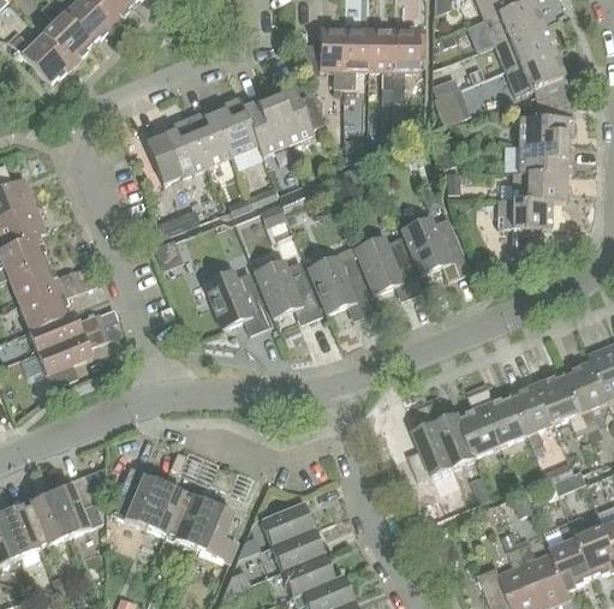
[(43,34),(72,65),(94,45),(51,0),(42,9),(55,22),(43,34)]
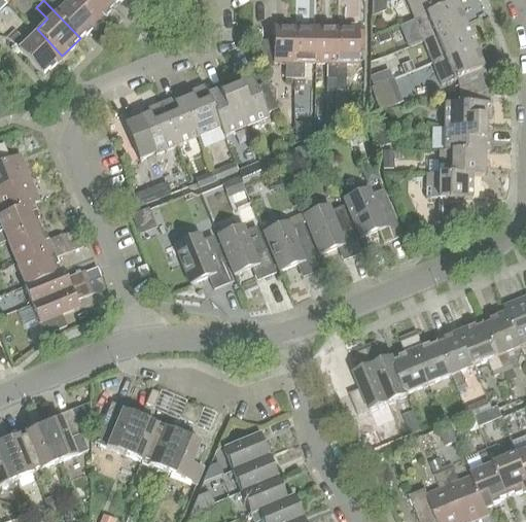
[(43,0),(80,38),(98,22),(77,0),(67,0),(62,5),(57,0),(43,0)]
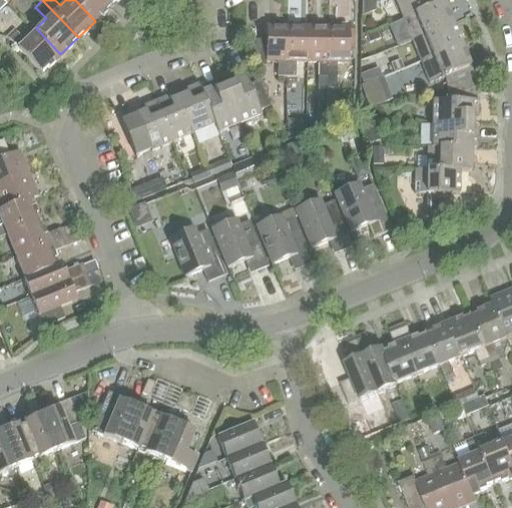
[(75,0),(95,21),(112,4),(108,0),(75,0)]
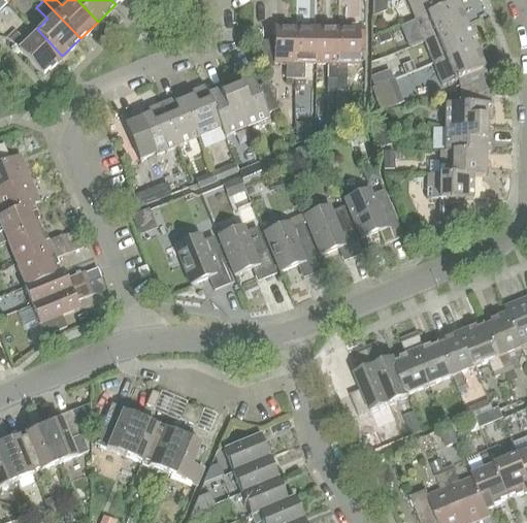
[(372,0),(372,13),(387,7),(387,0),(372,0)]
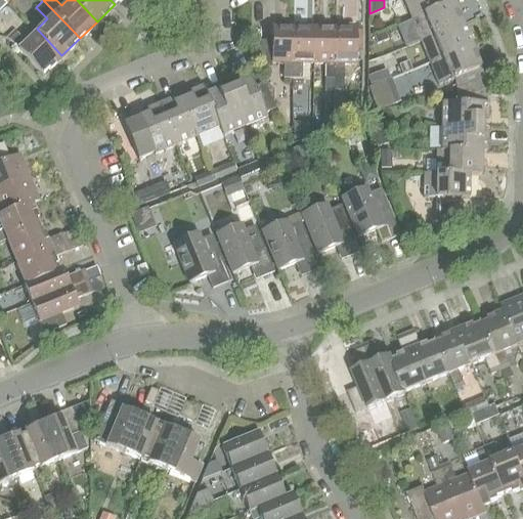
[(404,0),(411,15),(448,0),(404,0)]
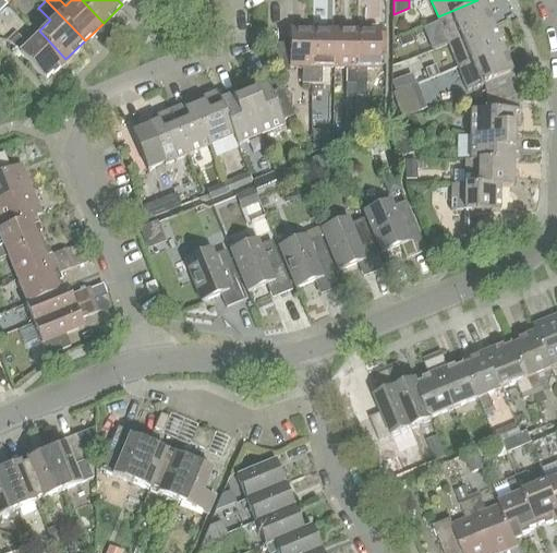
[(477,0),(438,16),(448,40),(493,22),(484,0),(477,0)]
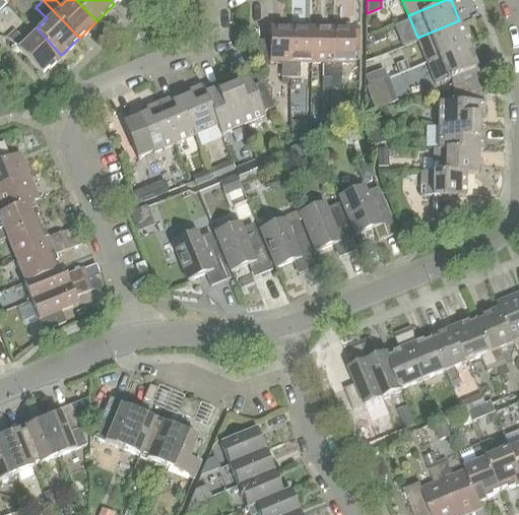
[(417,38),(427,59),(468,42),(459,20),(417,38)]
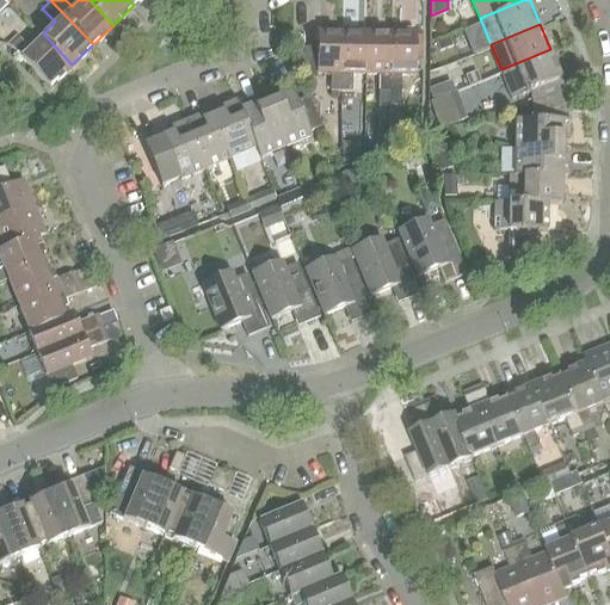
[(297,61),(303,74),(316,74),(316,69),(331,69),(331,87),(342,87),(343,28),(318,26),(318,44),(297,43),(297,61)]
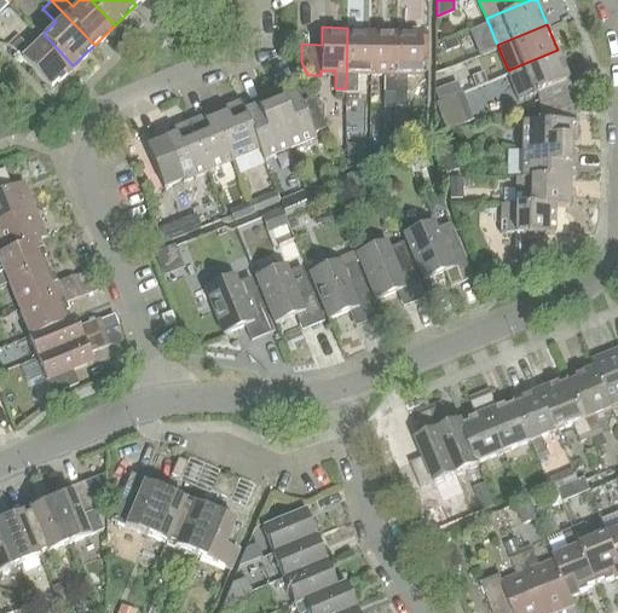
[(347,28),(346,88),(357,88),(357,71),(371,71),(371,28),(347,28)]
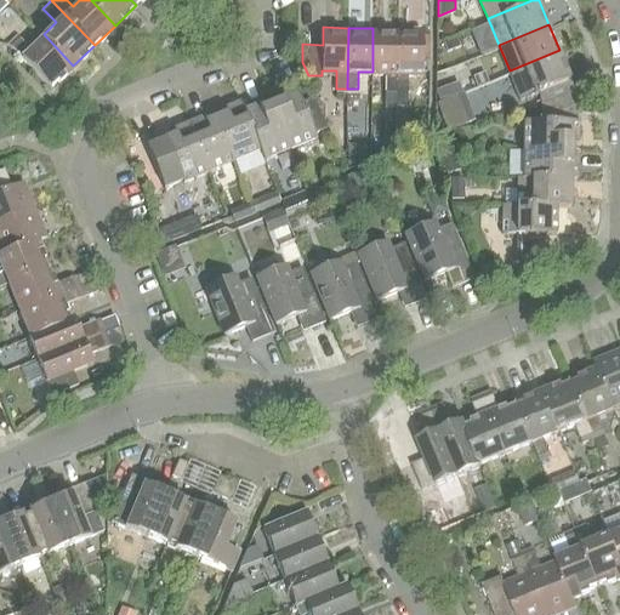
[(397,90),(397,28),(373,28),(373,72),(386,72),(386,90),(396,90),(397,90)]
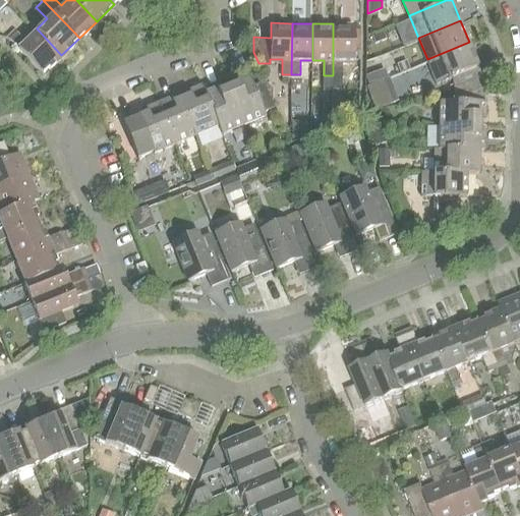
[(354,24),(333,23),(333,75),(342,75),(342,60),(354,60),(354,47),(354,26),(354,24)]
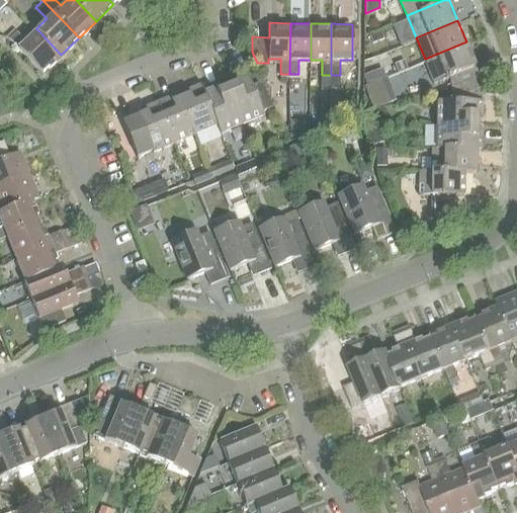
[(50,66),(61,55),(36,28),(26,38),(14,26),(7,34),(41,70),(48,65),(50,66)]
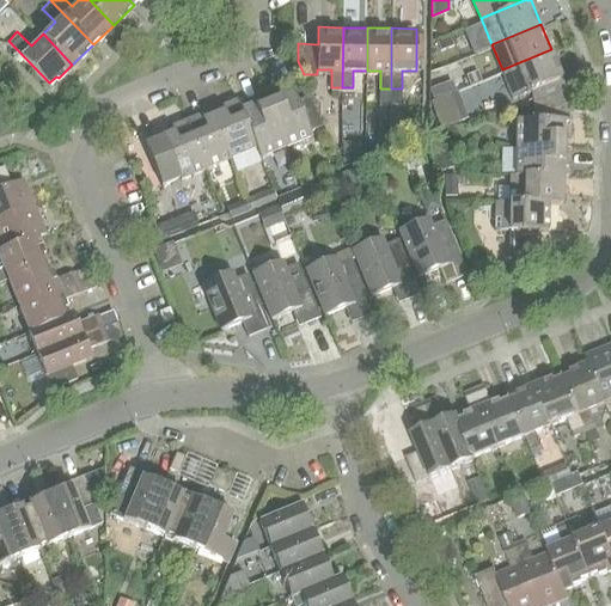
[(452,32),(439,37),(441,47),(456,42),(452,32)]
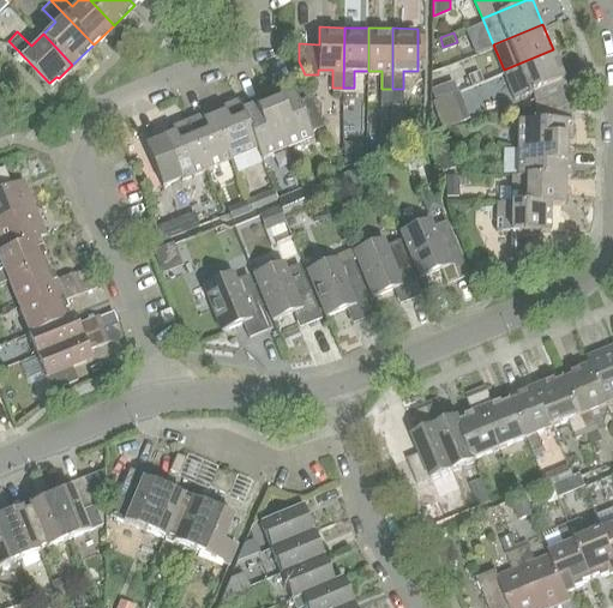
[(571,95),(565,80),(553,49),(504,70),(515,95),(533,88),(535,102),(571,95)]
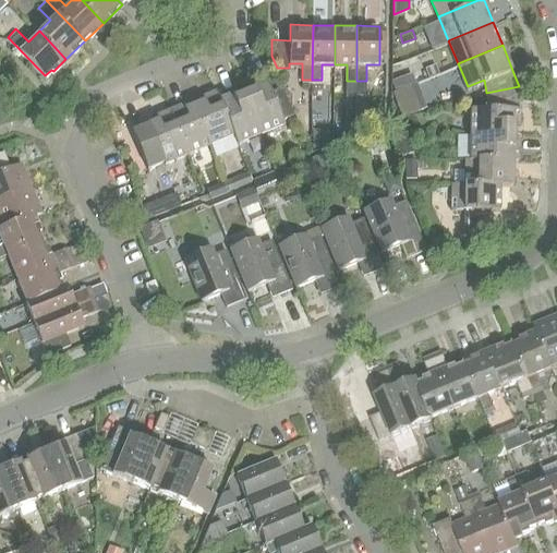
[(437,62),(426,65),(430,74),(440,70),(437,62)]
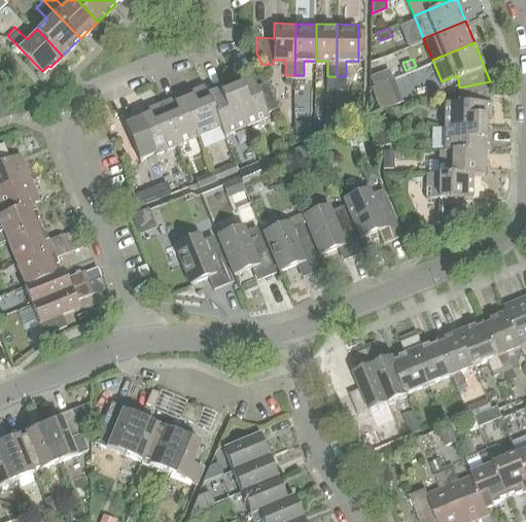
[(266,79),(264,80),(255,83),(250,73),(234,79),(236,84),(231,87),(246,124),(268,114),(266,110),(277,106),(266,79)]
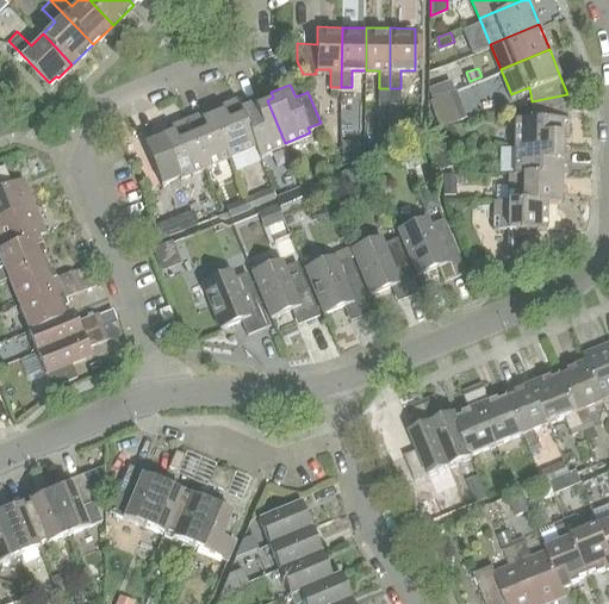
[(458,86),(432,95),(437,111),(464,101),(458,86)]
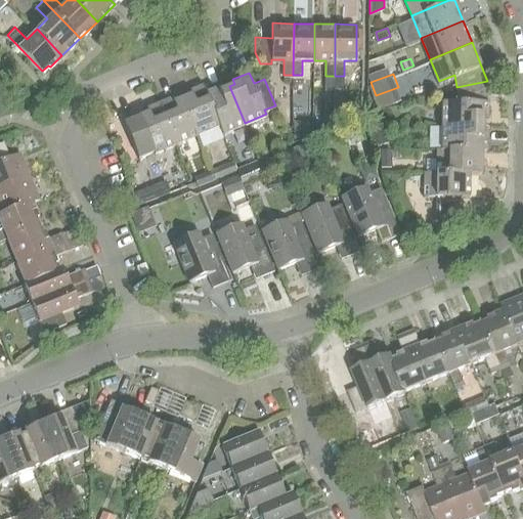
[(325,76),(325,88),(334,88),(334,76),(325,76)]
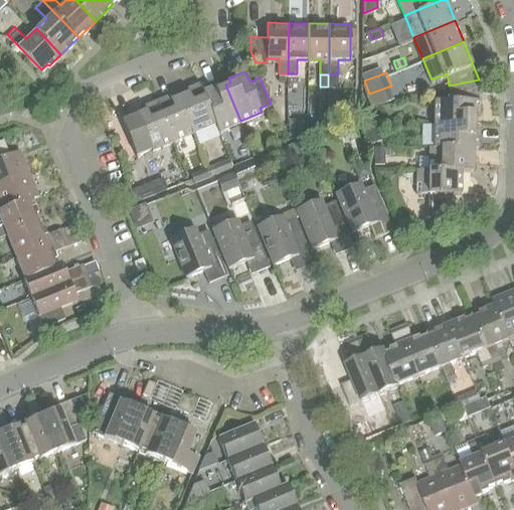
[(328,87),(328,95),(338,95),(338,87),(338,74),(329,74),(328,74),(328,87)]
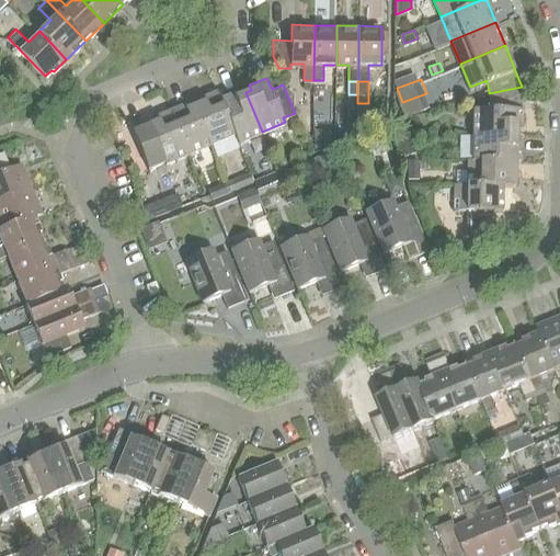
[(522,127),(522,93),(522,87),(489,93),(491,108),(473,106),(473,133),(516,133),(516,127),(522,127)]
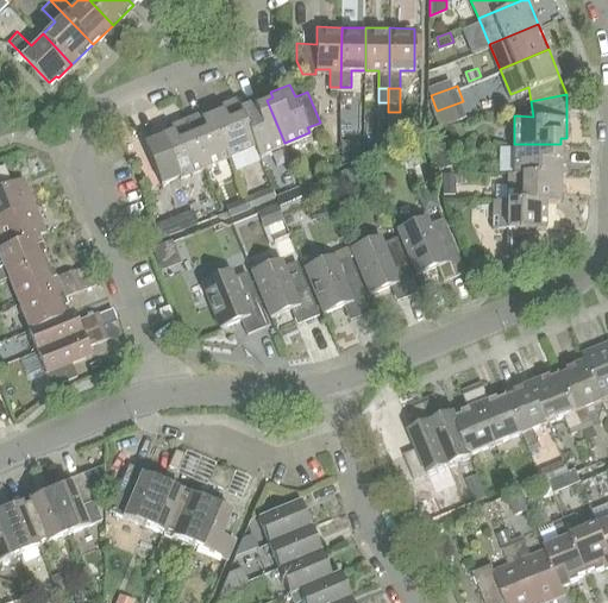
[(218,110),(212,112),(230,155),(255,145),(258,155),(258,154),(234,95),(215,104),(218,110)]
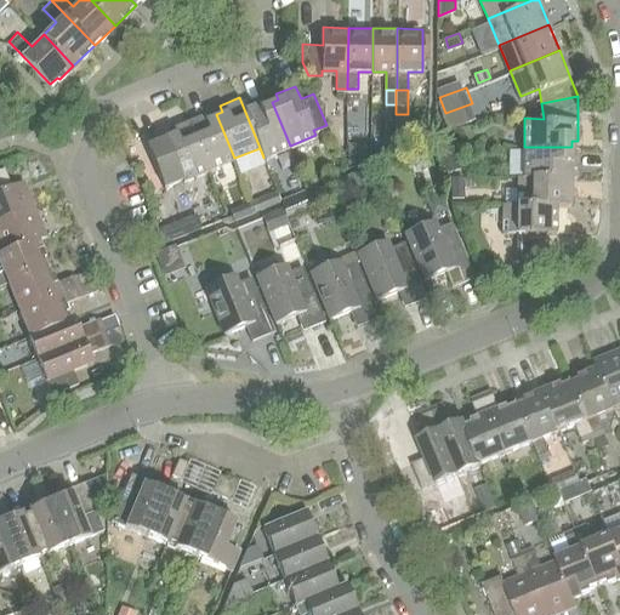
[(240,97),(239,97),(263,157),(290,146),(272,102),(266,104),(263,100),(244,107),(240,97)]
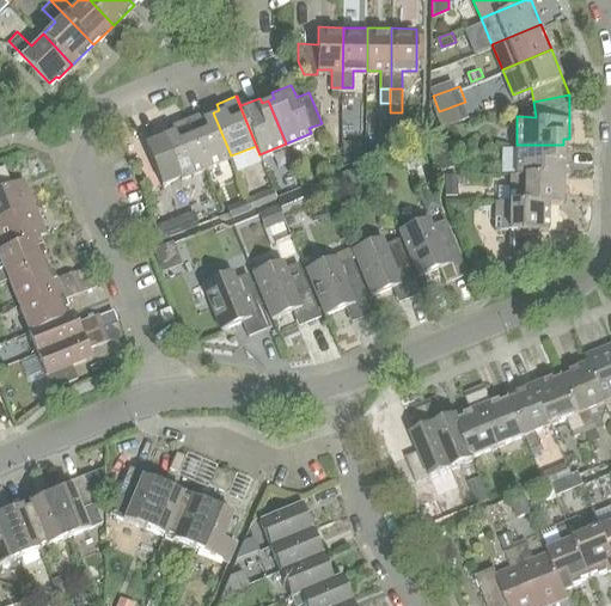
[(205,109),(185,117),(206,166),(231,155),(213,112),(207,115),(205,109)]
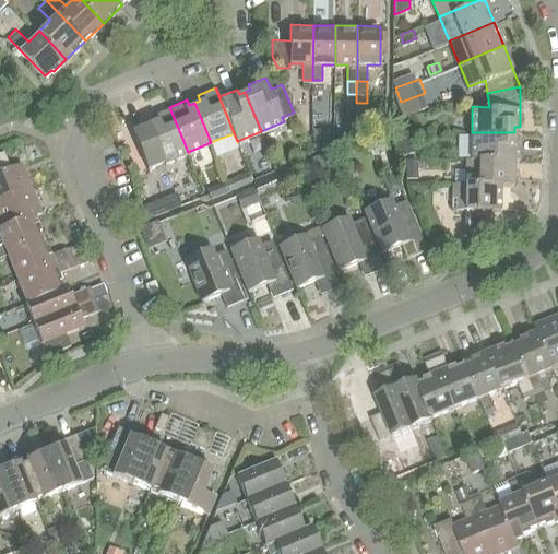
[(149,122),(132,129),(147,166),(164,160),(165,162),(188,152),(169,107),(152,115),(154,119),(147,121),(149,122)]
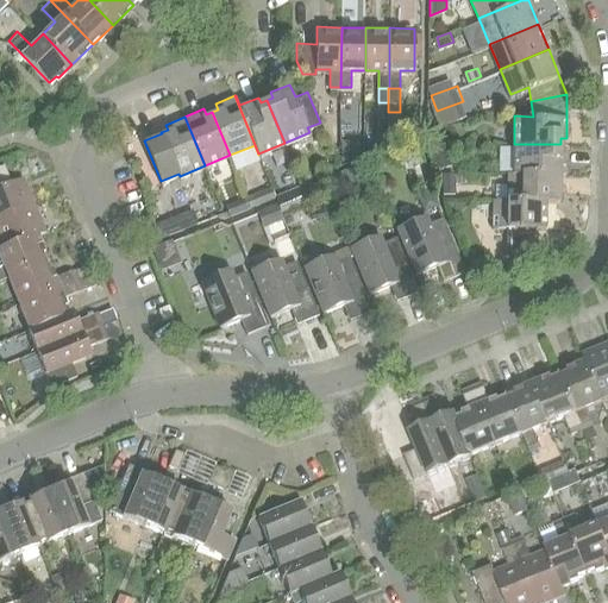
[(343,137),(343,157),(357,152),(357,137),(343,137)]
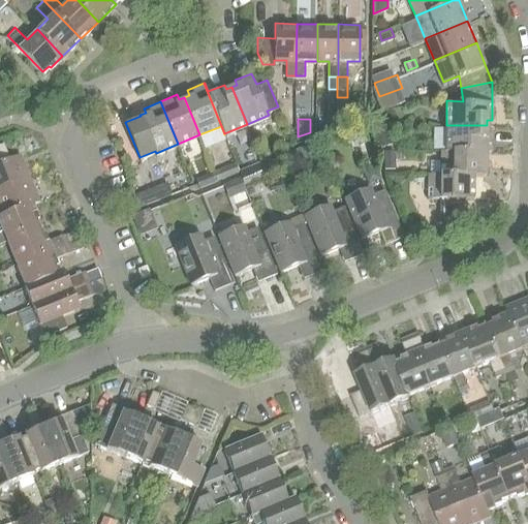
[(377,126),(384,145),(395,141),(389,122),(377,126)]
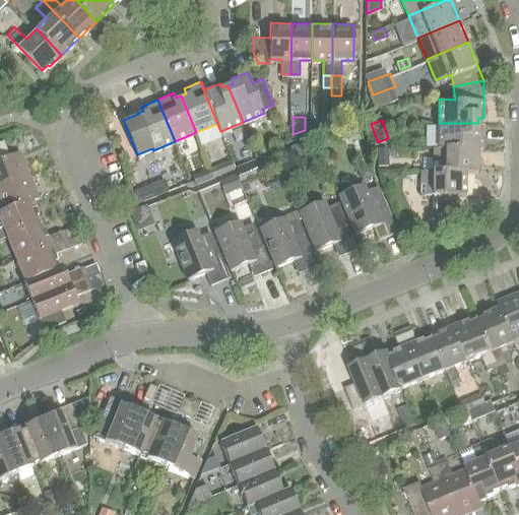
[(433,145),(482,146),(483,129),(478,129),(478,123),(439,123),(438,145),(433,145)]
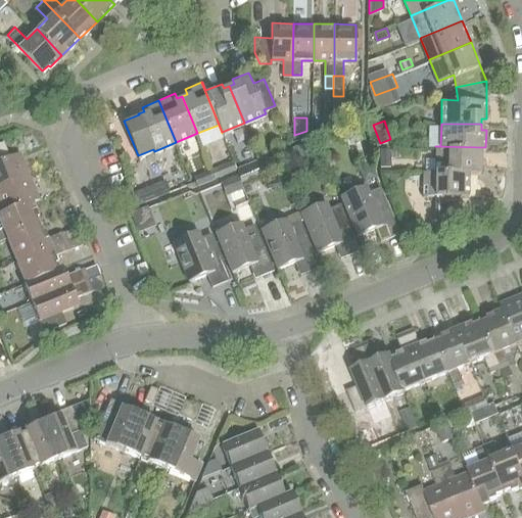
[(0,185),(29,174),(19,150),(9,154),(3,139),(0,140),(0,185)]
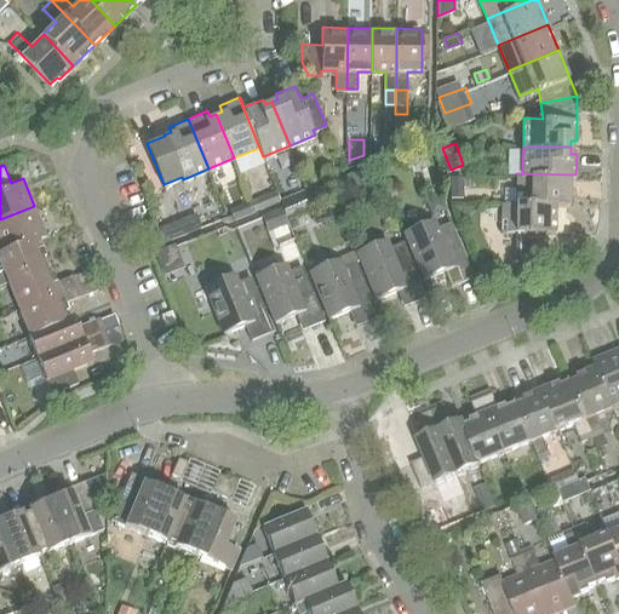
[(340,176),(344,188),(365,181),(360,168),(340,176)]
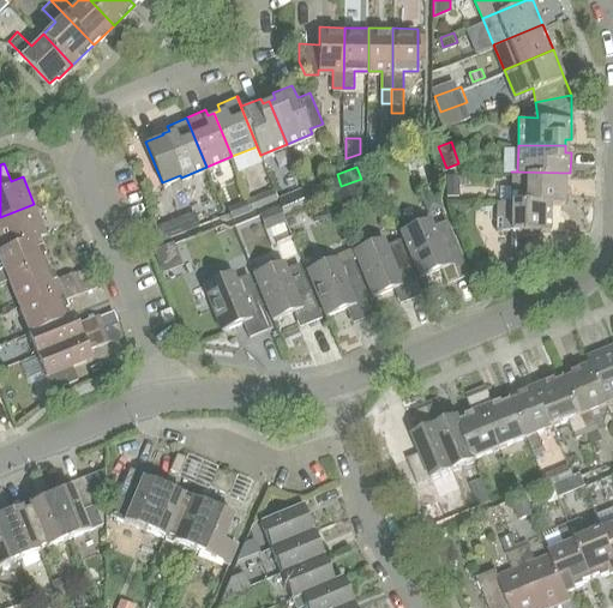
[(570,174),(570,173),(511,172),(511,199),(497,199),(564,200),(565,174),(570,174)]
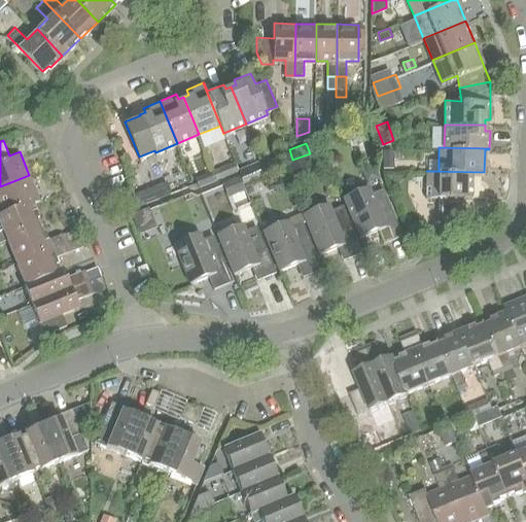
[(395,149),(385,148),(385,165),(395,166),(395,149)]
